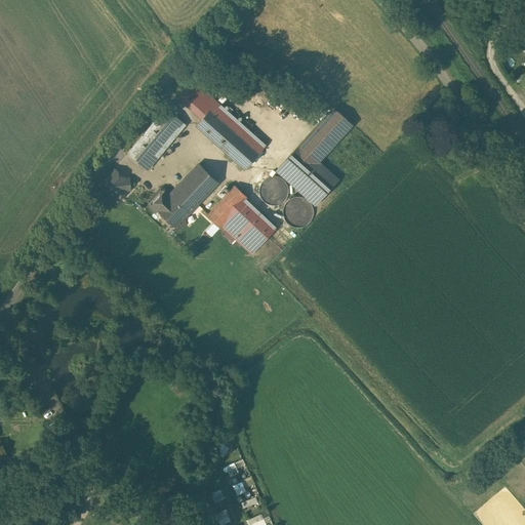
[(215,102),(192,81),(177,98),(201,119),(215,102)]
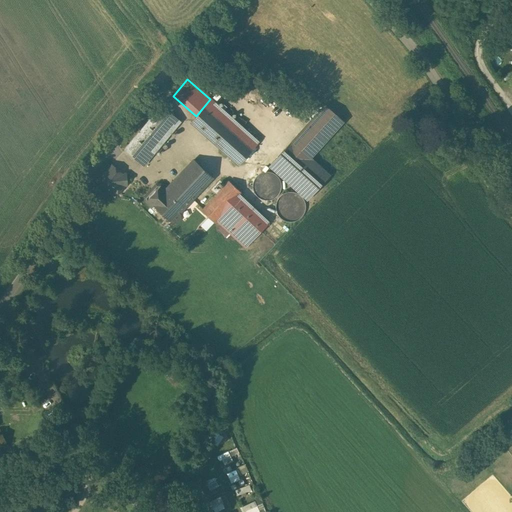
[(258,142),(210,99),(196,116),(190,122),(238,164),(258,142)]
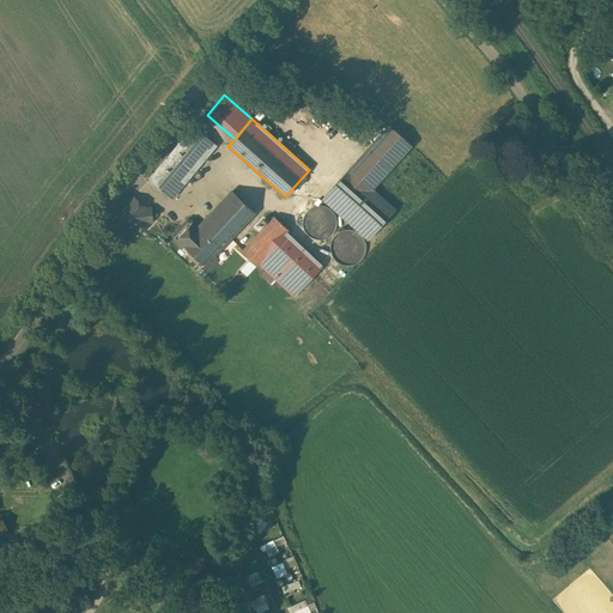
[(388,127),(350,170),(371,190),(411,147),(388,127)]
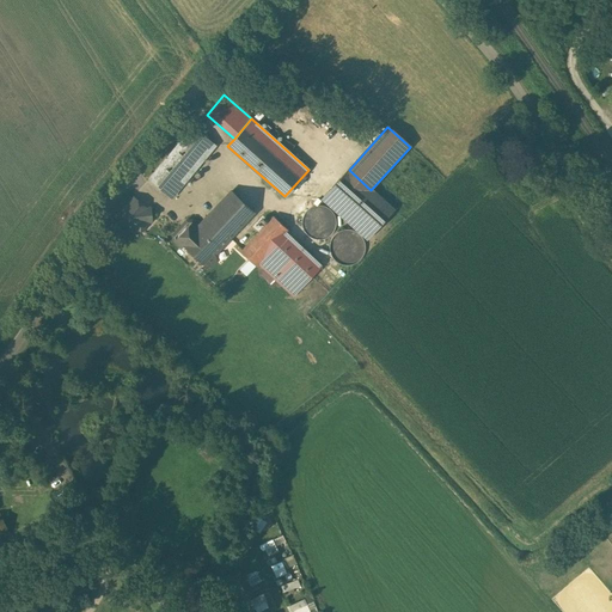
[(195,128),(151,181),(171,199),(215,145),(195,128)]
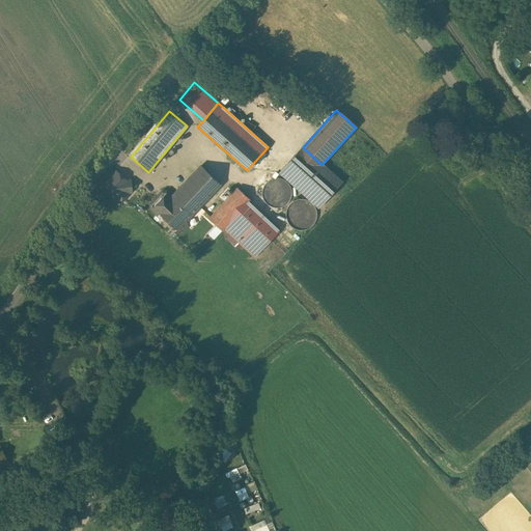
[(322,165),(303,147),(279,172),(317,206),(341,182),(322,165)]
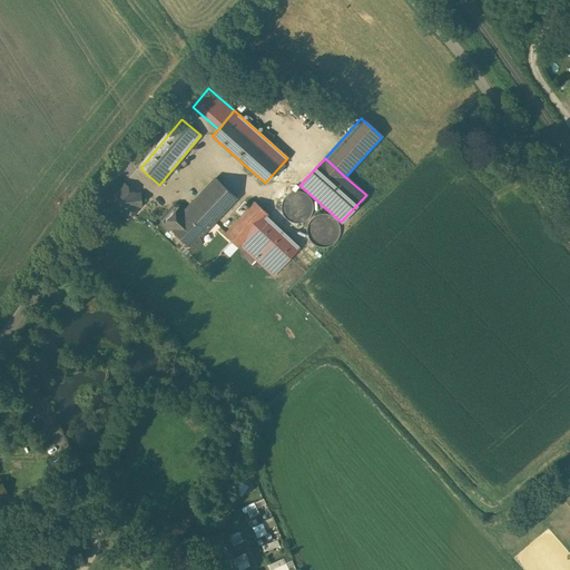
[(236,198),(215,178),(196,198),(216,218),(229,205),(236,198)]
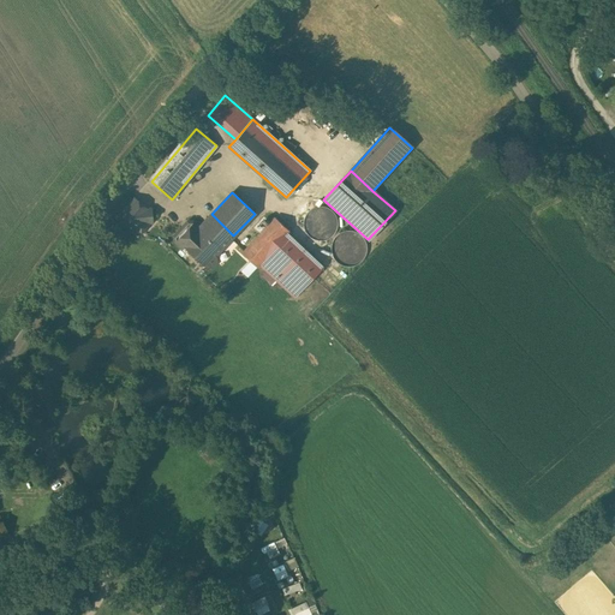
[(145,208),(133,198),(118,216),(141,233),(148,224),(153,224),(153,208),(145,208)]
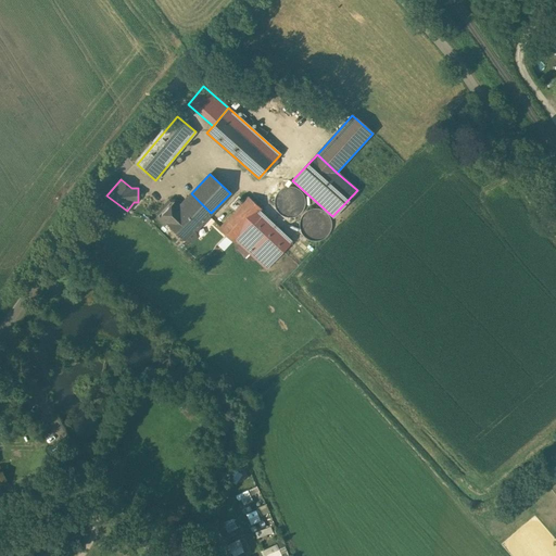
[(277,211),(280,214),(285,216),(288,216),(292,216),(297,215),(300,213),(302,210),(304,205),(304,201),(304,198),(302,193),(300,190),(297,188),(292,187),(288,187),(285,187),(280,189),(277,192),(275,196),(274,200),(274,203),(275,207),(277,211)]
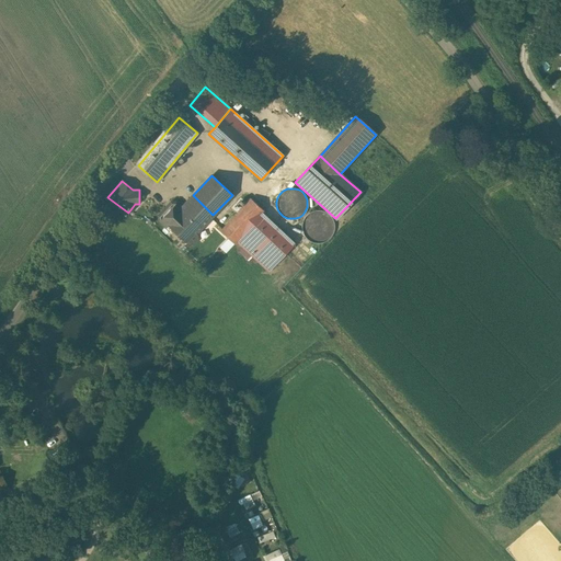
[(181,207),(167,222),(168,224),(187,242),(209,218),(213,215),(193,195),(181,207)]
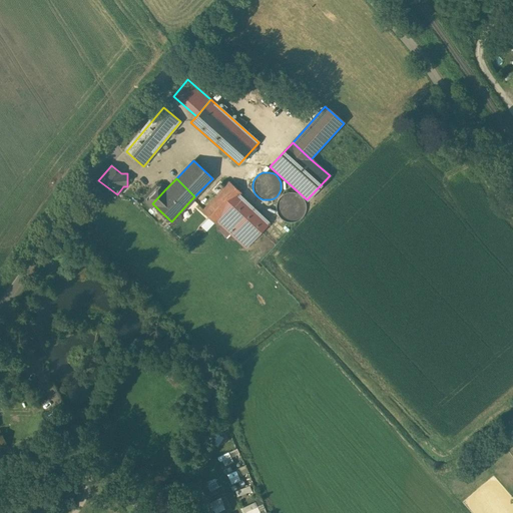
[(202,209),(200,210),(213,222),(215,220),(238,195),(240,193),(228,181),(216,194),(202,209)]
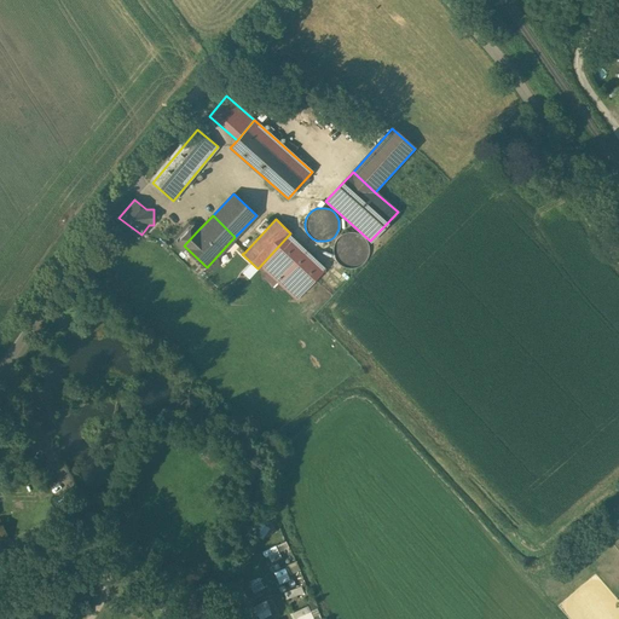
[(191,227),(187,231),(184,231),(180,232),(179,232),(177,235),(177,236),(175,239),(175,241),(177,244),(178,246),(181,249),(185,247),(184,246),(200,229),(196,225),(195,224),(194,223),(192,223),(191,224),(190,224),(190,226),(190,227),(191,227)]
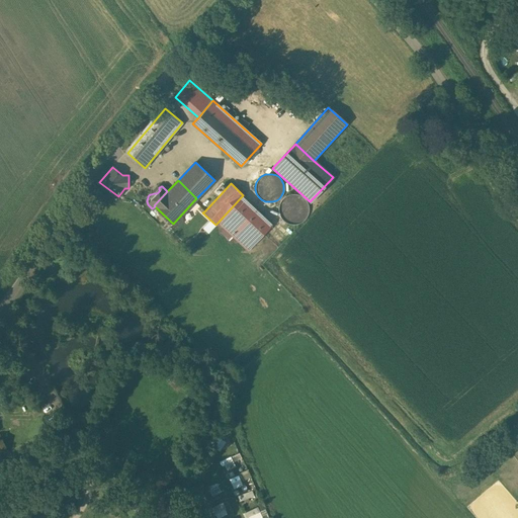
[(196,198),(193,201),(204,211),(219,196),(208,186),(196,198)]
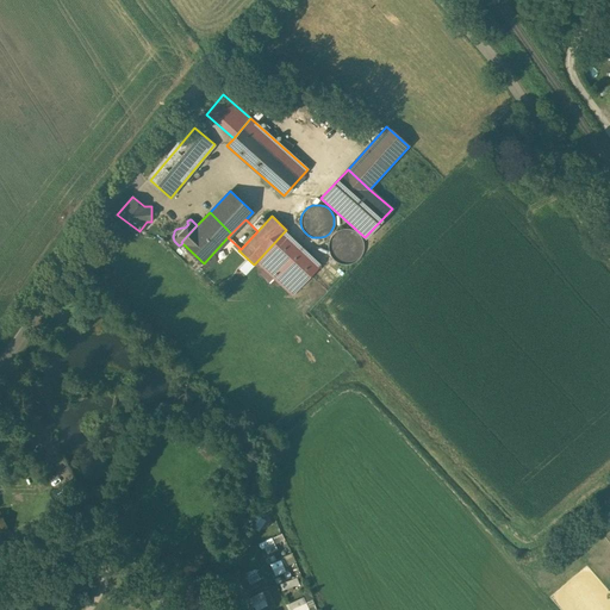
[(353,230),(348,229),(343,229),(338,230),(334,234),(330,237),(329,242),(328,247),(329,251),(331,256),(334,260),(338,262),(343,263),(348,263),(353,262),(358,260),(361,256),(362,251),(363,247),(362,241),(360,237),(358,232),(353,230)]
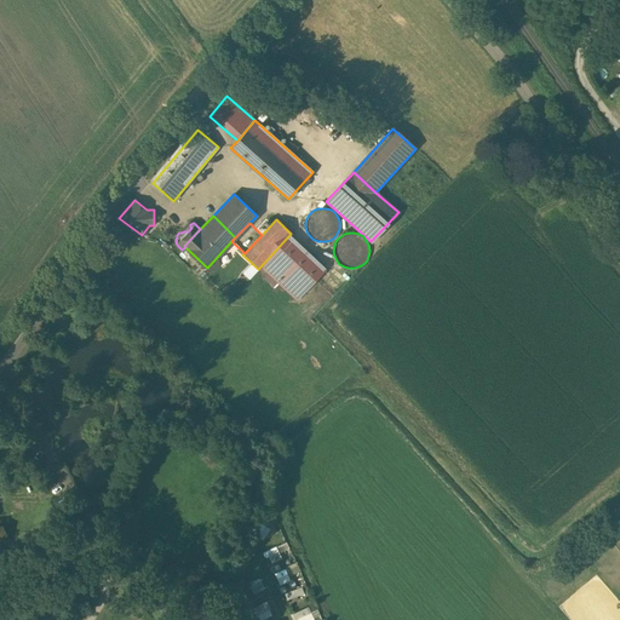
[(288,236),(260,267),(297,299),(325,270),(288,236)]
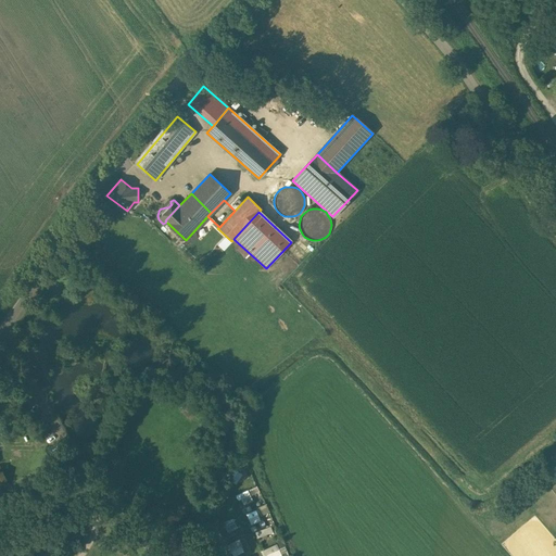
[(204,412),(188,397),(180,406),(198,420),(204,412)]
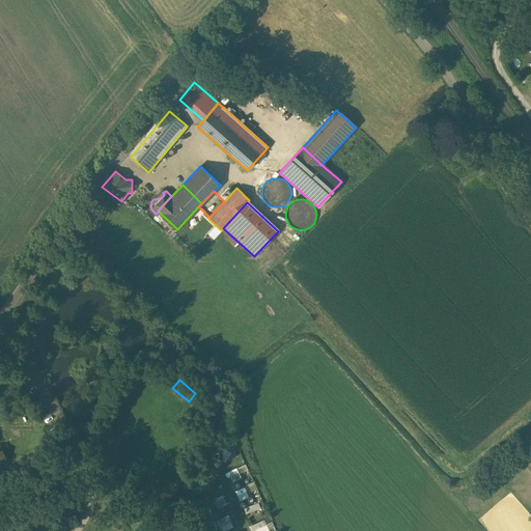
[(227,471),(232,482),(245,476),(240,466),(227,471)]
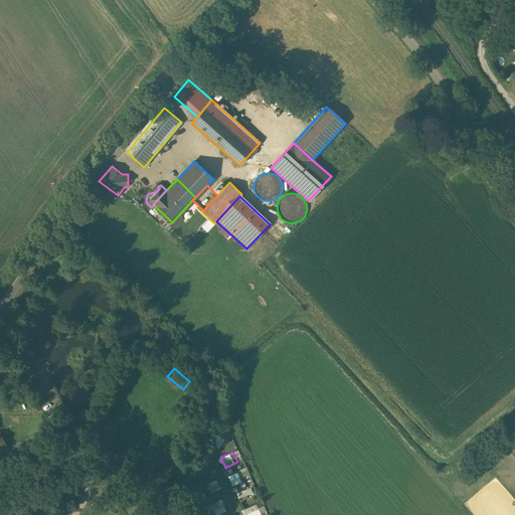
[(239,470),(241,476),(252,473),(250,466),(239,470)]
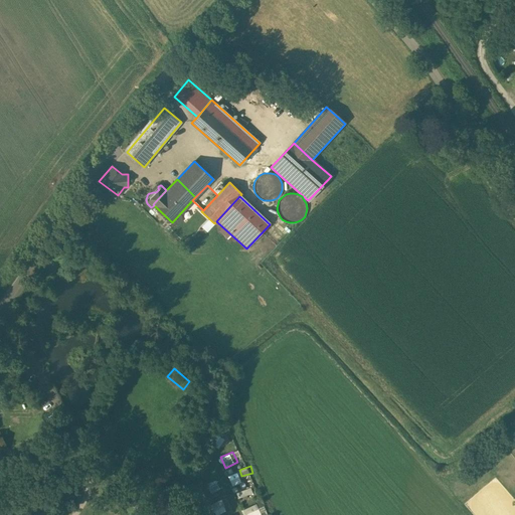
[(233,485),(243,481),(239,471),(229,476),(233,485)]
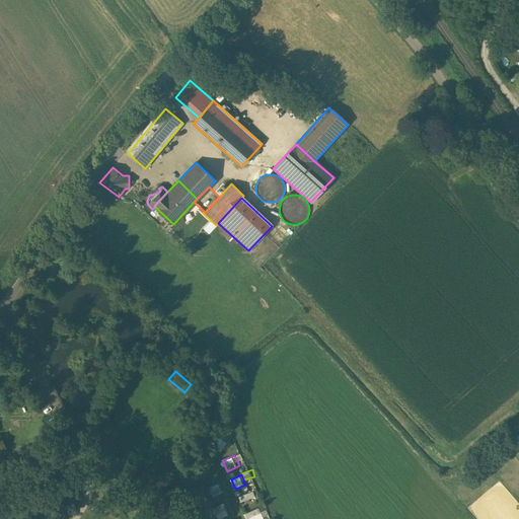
[(255,490),(240,494),(242,501),(257,497),(255,490)]
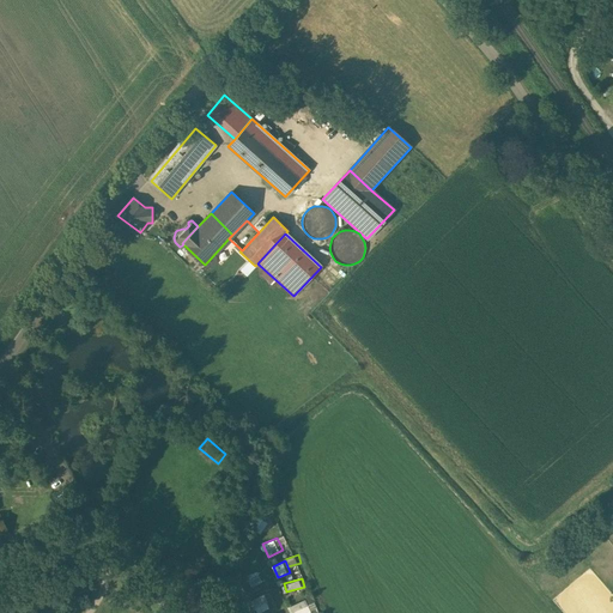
[(295,612),(308,612),(314,611),(308,598),(292,605),(295,612)]
